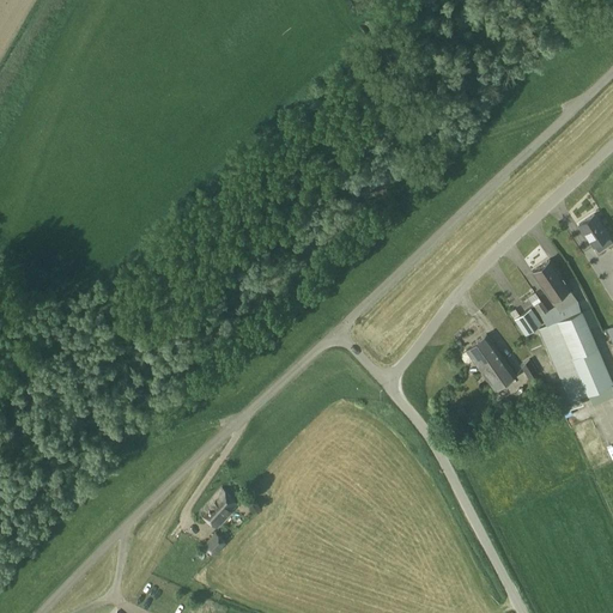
[(608,236),(594,214),(578,224),(593,247),(608,236)]
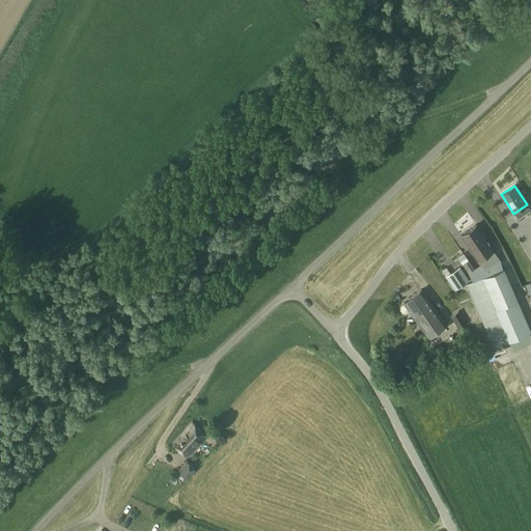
[(472,252),(487,242),(476,224),(460,235),(472,252)]
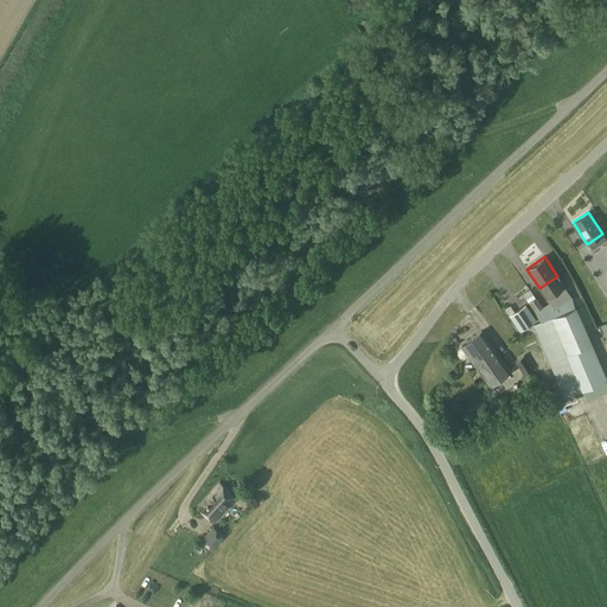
[(543,307),(535,313),(541,323),(532,325),(556,381),(547,385),(557,409),(577,401),(574,394),(581,390),(582,391),(587,401),(606,391),(606,383),(606,379),(592,344),(575,307),(572,298),(563,286),(564,286),(557,276),(540,288),(545,299),(547,298),(550,302),(543,307)]
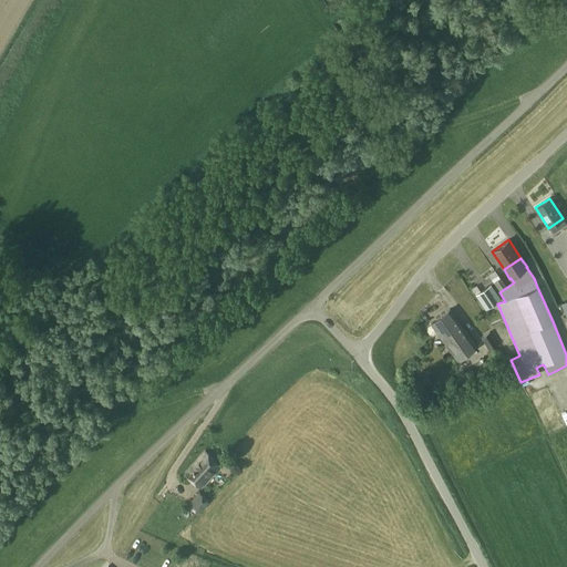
[(500,292),(507,287),(501,278),(495,270),(487,276),(493,284),(500,292)]
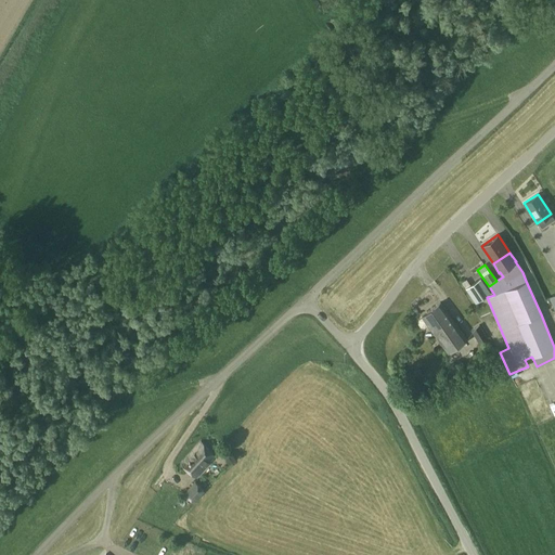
[(491,293),(480,279),(470,285),(466,280),(462,283),(475,304),(491,293)]
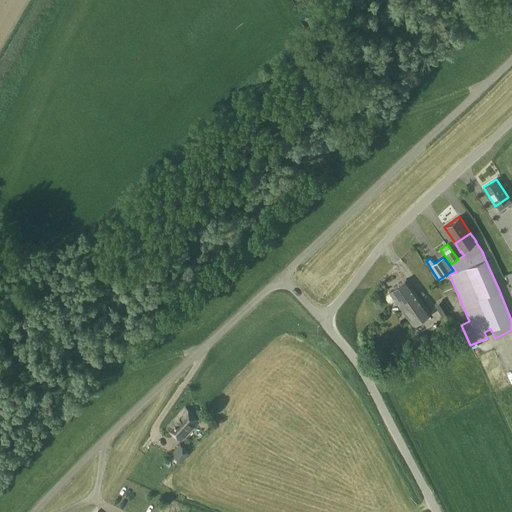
[(430,313),(406,279),(389,292),(386,295),(385,299),(388,302),(391,302),(395,300),(413,325),(430,313)]
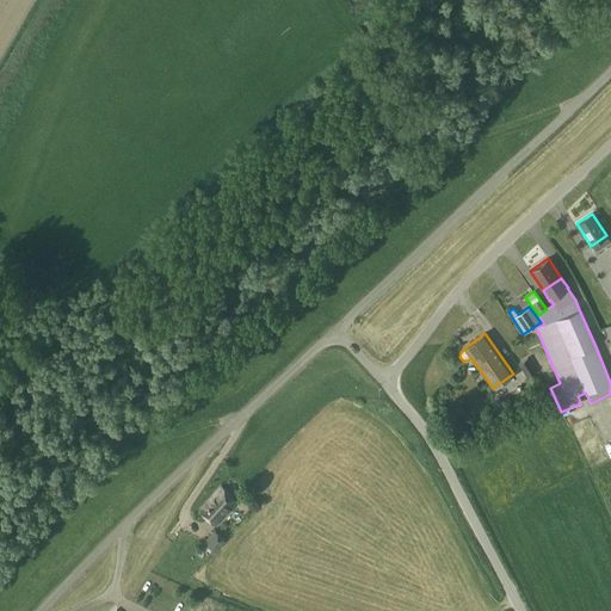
[(537,372),(528,358),(518,363),(528,378),(537,372)]
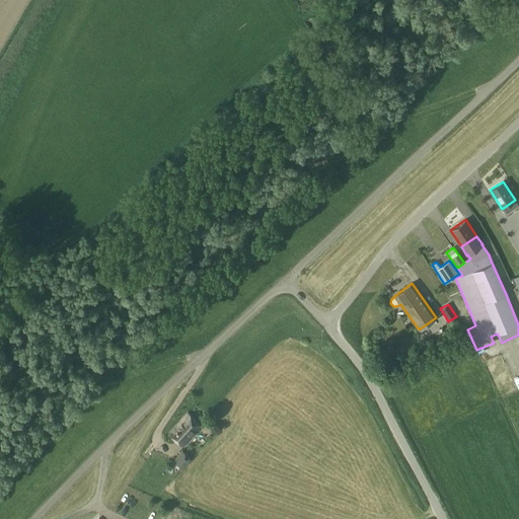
[(201,427),(188,414),(169,434),(182,446),(201,427)]
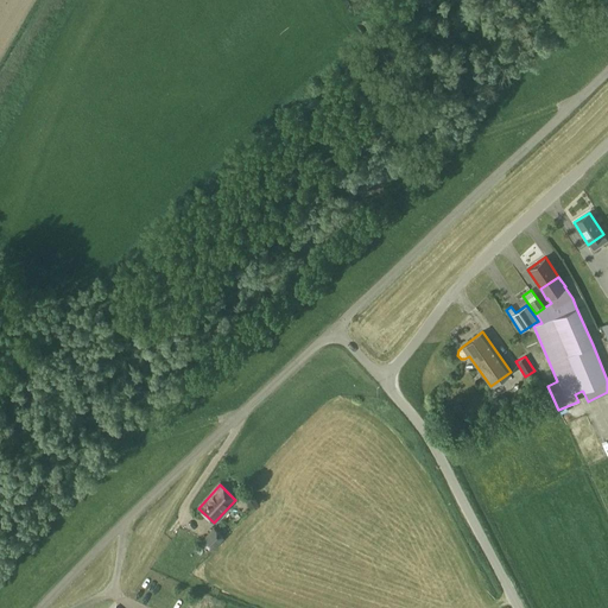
[(225,538),(213,527),(201,539),(211,550),(225,538)]
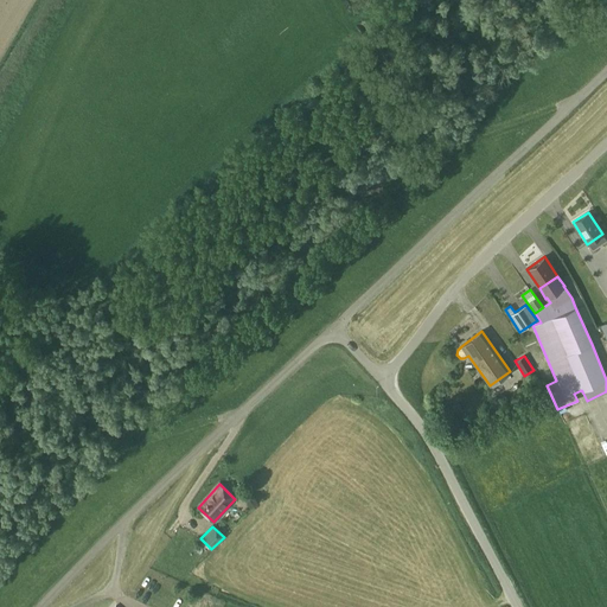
All buildings are outlined.
